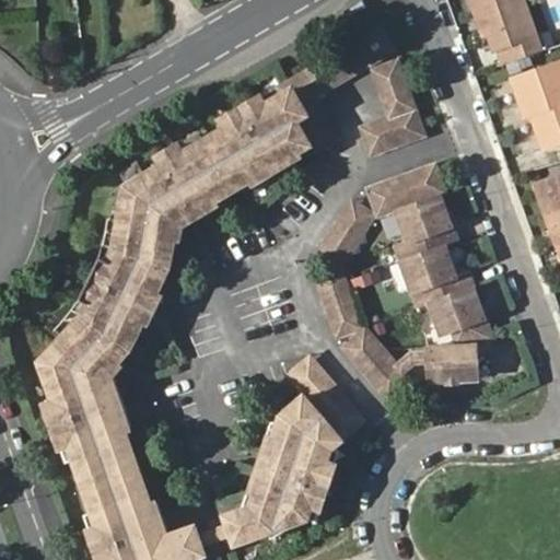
[(504,68),(540,55),(518,0),(468,0),(480,32),(486,31),(494,53),(499,51),(504,68)]
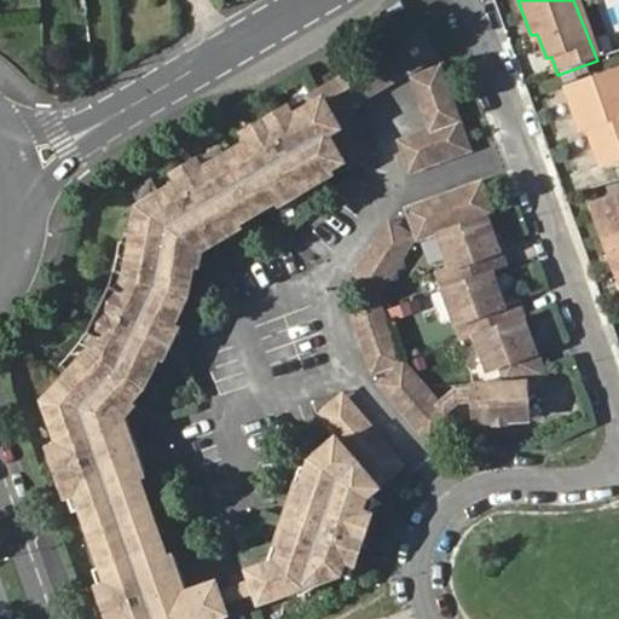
[(420,25),(394,40),(408,67),(409,67),(434,51),(420,25)]
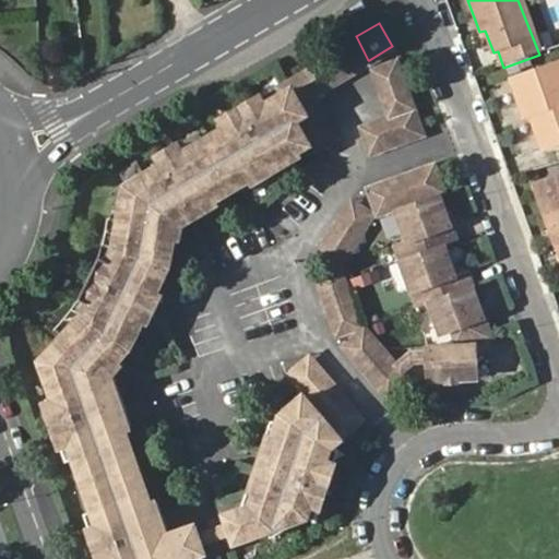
[(275,83),(277,88),(287,81),(305,111),(294,117),(307,140),(313,149),(335,135),(311,93),(368,60),(356,36),(275,83)]
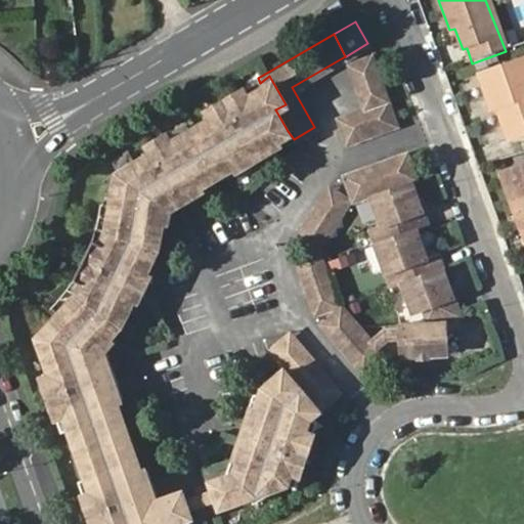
[(348,60),(362,105),(386,98),(370,53),(348,60)]
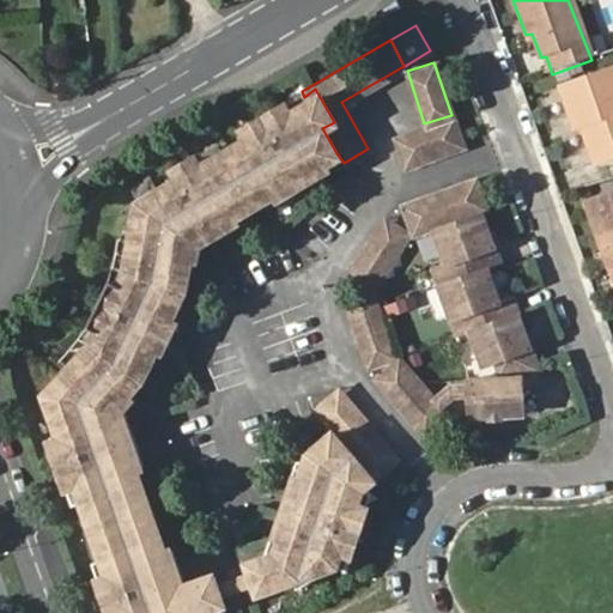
[(612,70),(560,90),(574,126),(581,123),(595,163),(612,156),(612,70)]
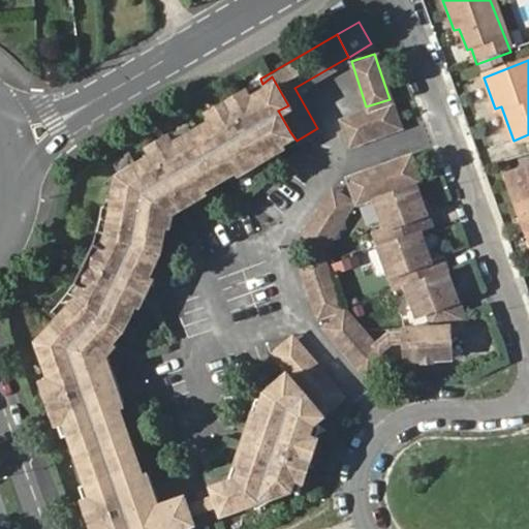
[(272,76),(262,84),(248,93),(245,88),(207,110),(211,116),(170,139),(166,134),(147,145),(152,152),(133,161),(137,168),(117,181),(105,231),(105,234),(100,244),(93,241),(73,279),(83,284),(73,296),(42,332),(55,364),(48,367),(51,376),(42,378),(57,419),(64,417),(90,494),(83,496),(93,528),(165,528),(189,521),(187,515),(184,504),(181,495),(157,502),(149,505),(141,508),(136,494),(145,491),(139,473),(116,403),(111,386),(100,390),(96,374),(105,372),(96,352),(109,339),(122,324),(133,300),(137,289),(130,286),(134,278),(143,281),(147,272),(157,249),(161,222),(164,206),(170,199),(167,193),(181,186),(184,192),(199,184),(235,163),(250,154),(247,147),(258,139),(261,148),(278,137),(290,132),(278,111),(288,105),(272,76)]
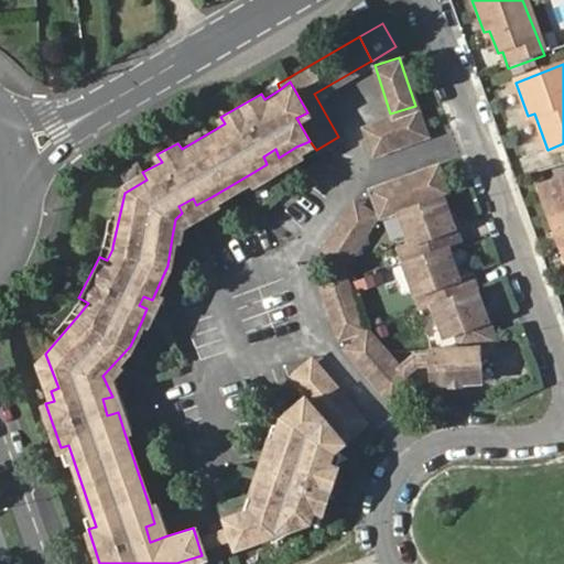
[(415,106),(390,114),(360,123),(369,153),(426,136),(415,106)]
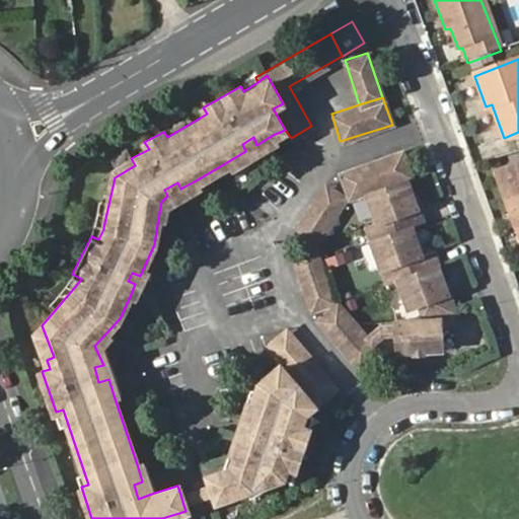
[(279,146),(273,135),(256,145),(245,151),(230,160),(236,170),(279,146)]
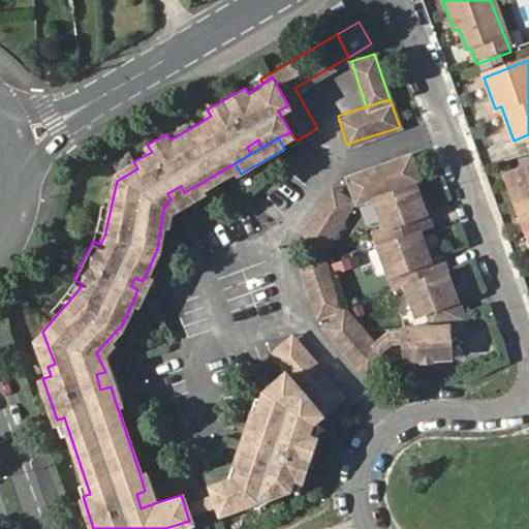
[(250,154),(261,148),(258,139),(247,147),(250,154)]
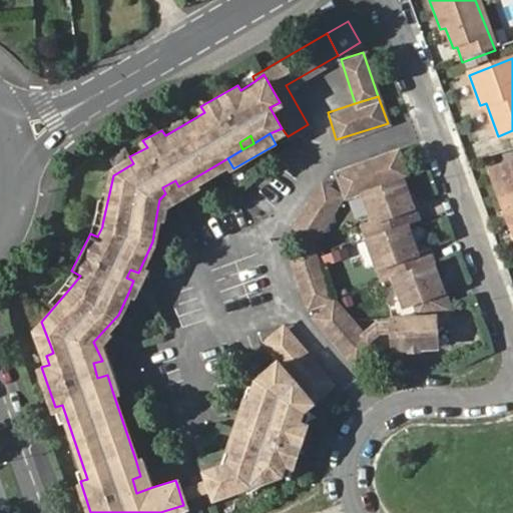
[(389,318),(389,323),(390,331),(390,348),(429,346),(428,335),(433,334),(432,315),(449,309),(429,249),(416,253),(405,224),(417,220),(402,176),(407,175),(398,148),(333,170),(343,197),(361,191),(367,188),(372,203),(366,205),(371,219),(360,223),(366,239),(371,238),(376,251),(371,254),(380,281),(391,277),(398,275),(403,288),(396,291),(402,306),(413,303),(417,315),(389,318)]
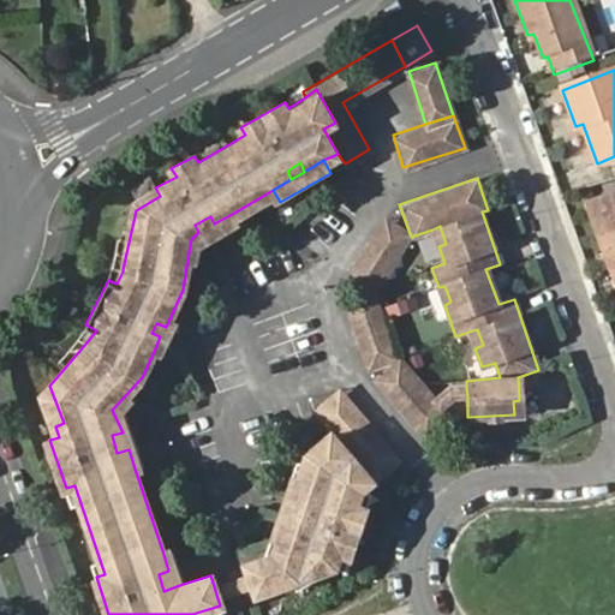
[(160,196),(155,187),(137,197),(136,210),(160,196)]
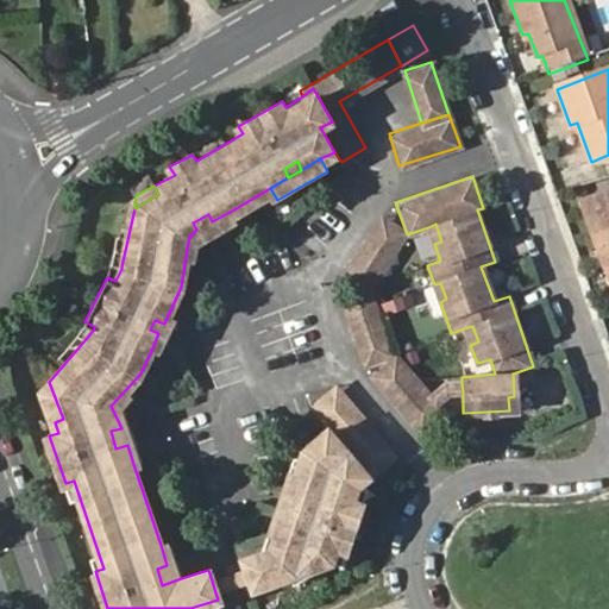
[(608,194),(585,202),(594,226),(598,224),(606,243),(600,245),(608,272),(608,194)]
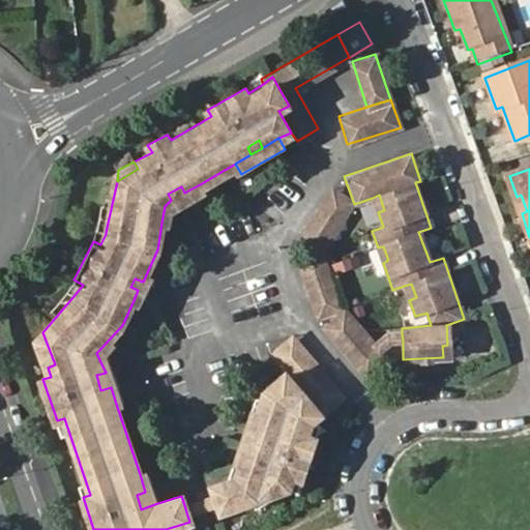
[(206,195),(200,184),(184,193),(171,200),(165,206),(162,223),(172,225),(175,212),(206,195)]
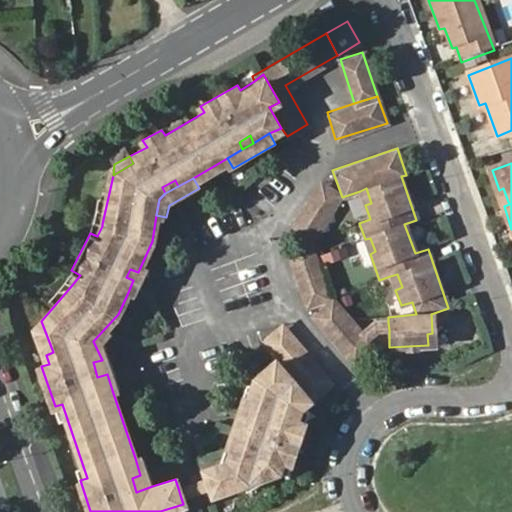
[(165,193),(178,186),(175,180),(162,187),(165,193)]
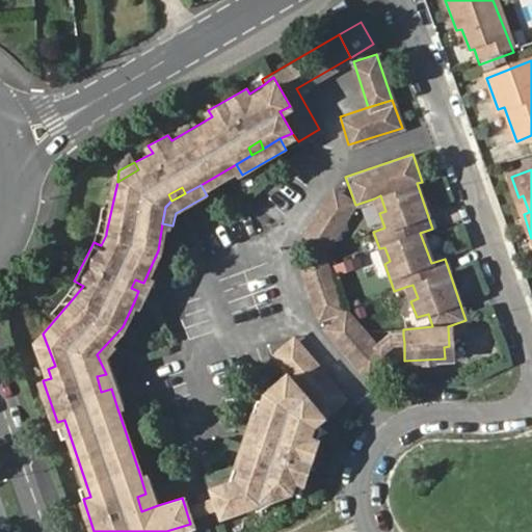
[(299,240),(322,254),(353,203),(330,189),(299,240)]
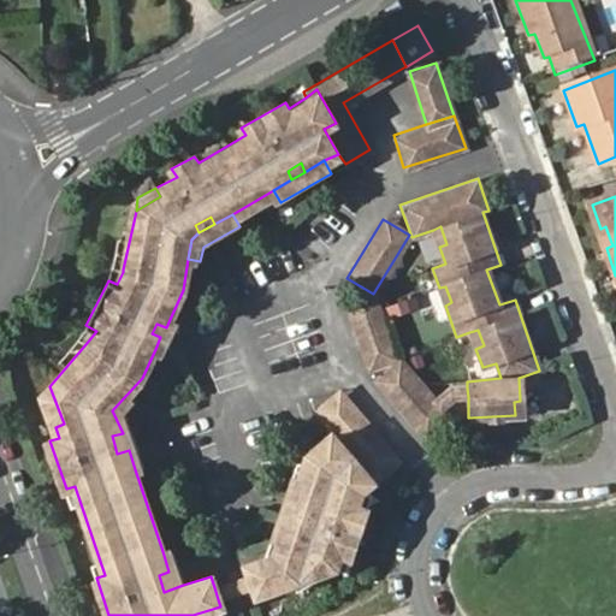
[(440,226),(433,230),(439,247),(446,244),(440,226)]
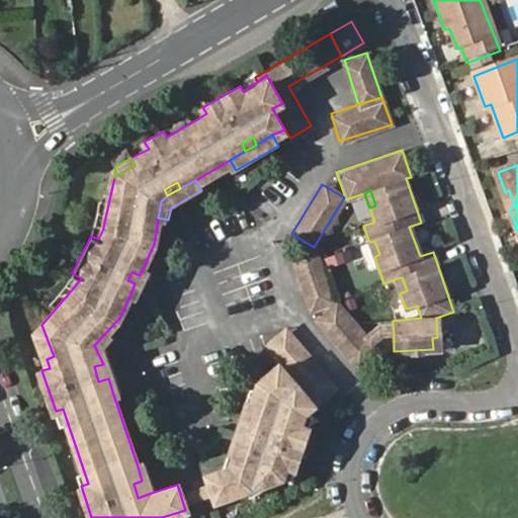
[(509,190),(505,192),(510,208),(515,206),(509,190)]
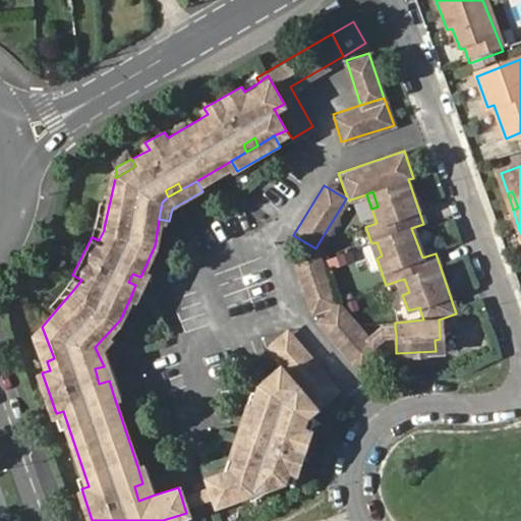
[(95,226),(92,237),(99,240),(104,230),(104,228),(95,226)]
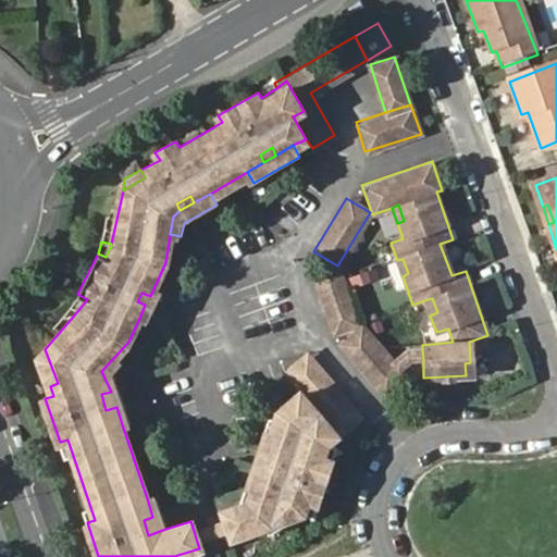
[(397,260),(403,276),(408,273),(403,259),(397,260)]
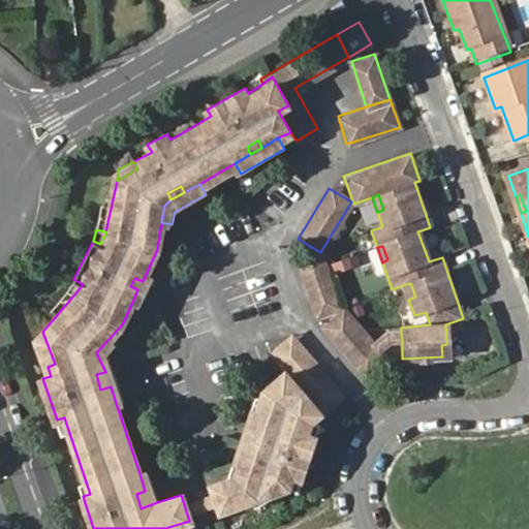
[(314,317),(341,308),(320,252),(293,260),(314,317)]
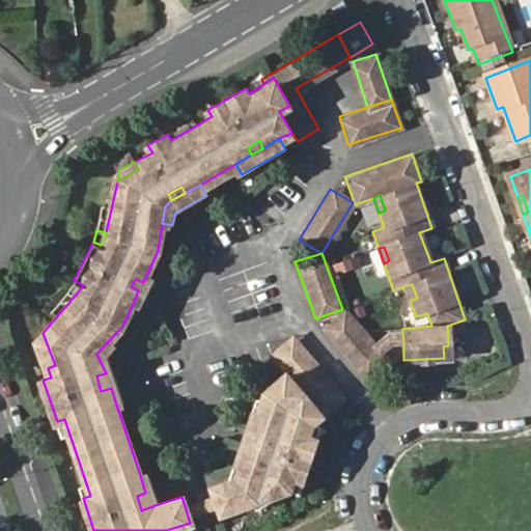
[(335,275),(361,270),(359,257),(332,262),(335,275)]
